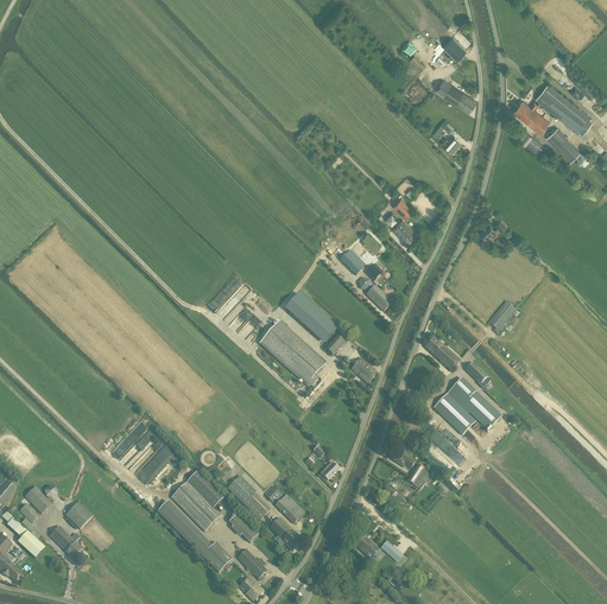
[(442,44),(456,58),(466,49),(451,35),(442,44)]
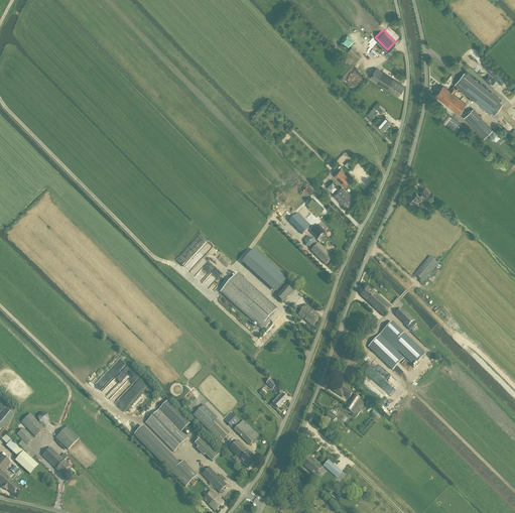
[(356,57),(360,52),(351,44),(346,48),(356,57)]
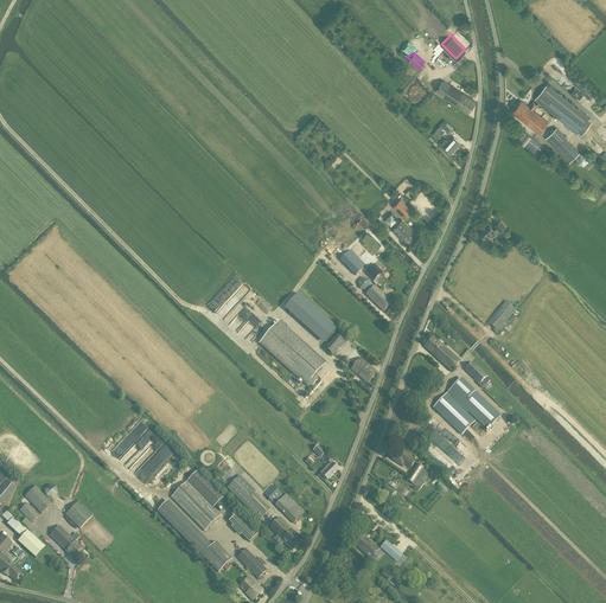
[(433,88),(435,89),(467,109),(474,97),(441,76),(433,88)]
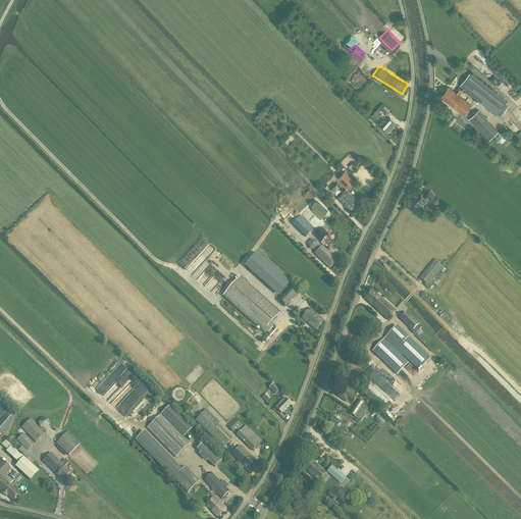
[(496,111),(506,99),(469,69),(459,82),(496,111)]
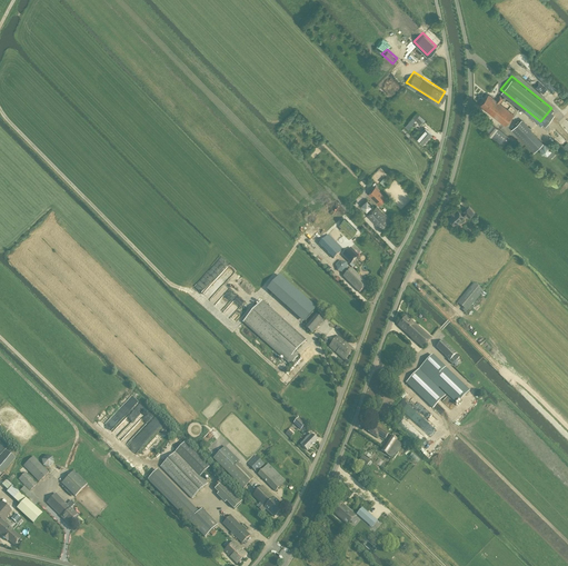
[(487,91),(479,102),(504,122),(512,111),(498,99),(502,95),(499,91),(495,97),(487,91)]
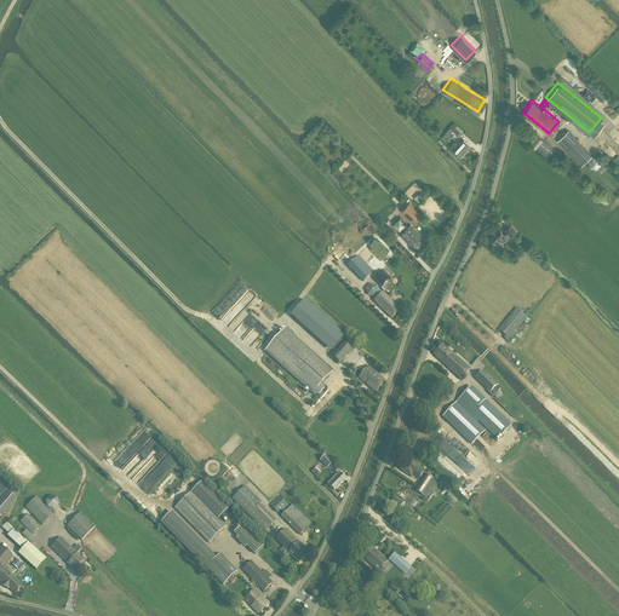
[(580,162),(591,151),(567,127),(556,137),(580,162)]
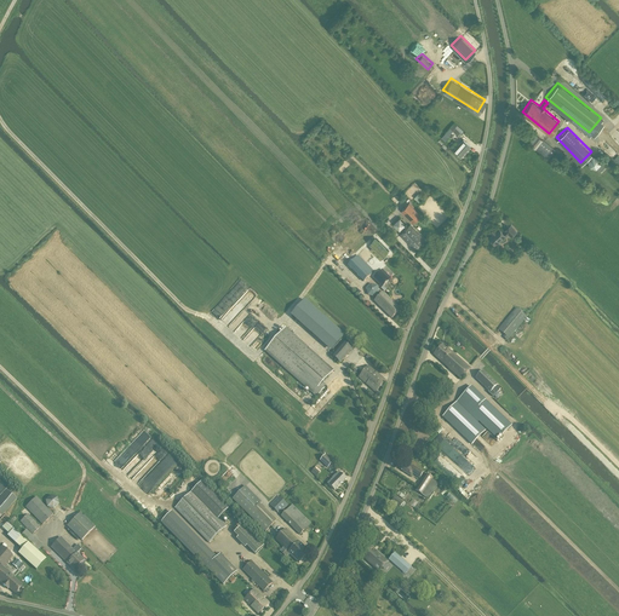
[(548,155),(554,147),(536,131),(528,140),(548,155)]
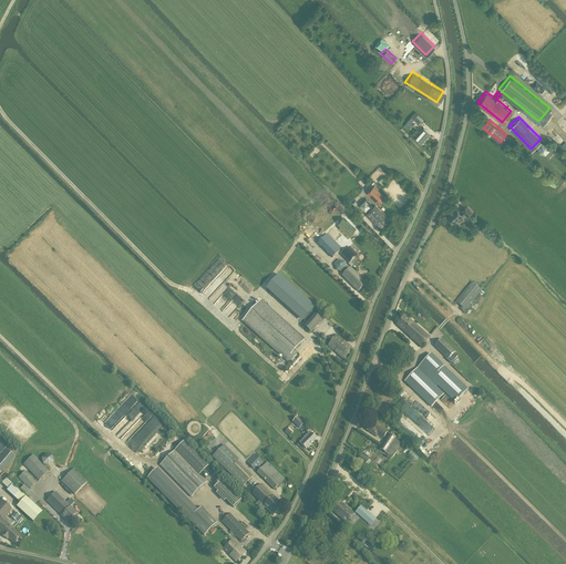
[(420,140),(429,130),(422,124),(413,134),(420,140)]
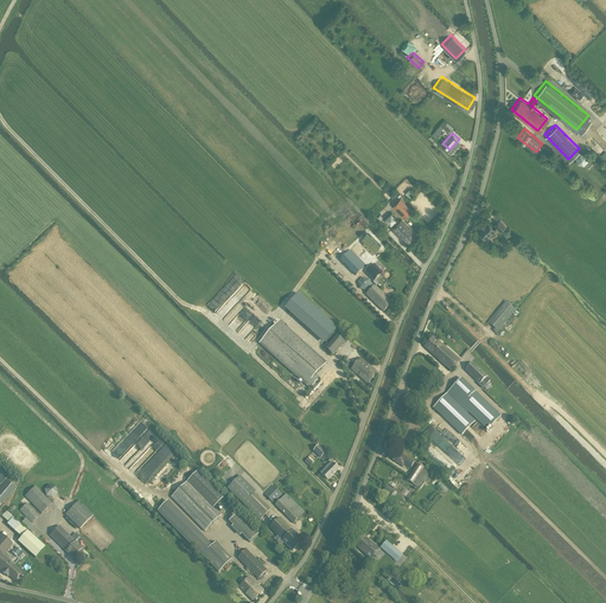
[(579,151),(574,154),(576,161),(582,162),(587,158),(585,152),(579,151)]
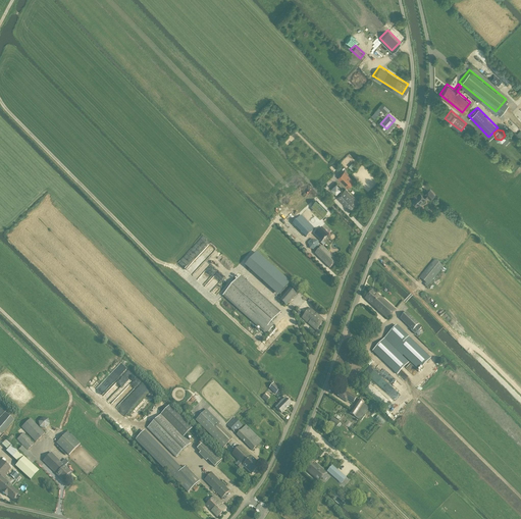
[(347,185),(354,178),(343,168),(336,174),(347,185)]
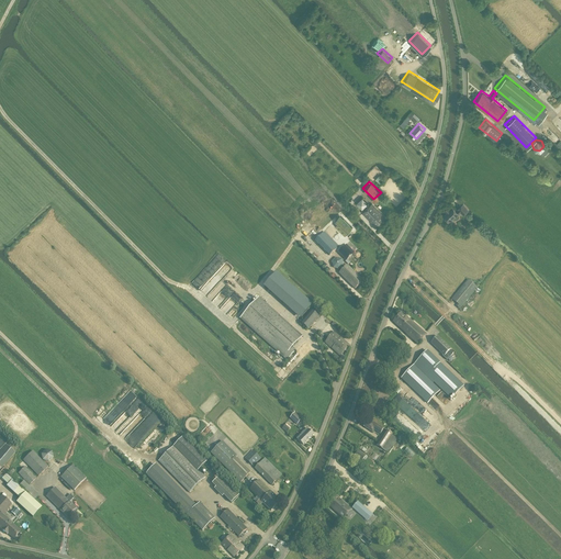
[(374,223),(384,214),(371,200),(361,210),(374,223)]
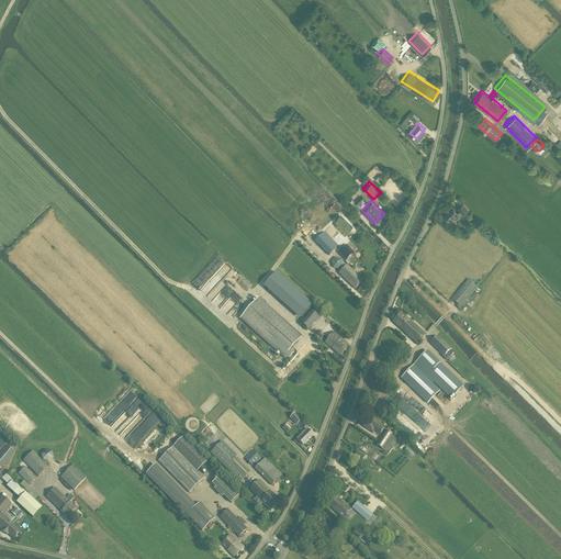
[(442,208),(445,210),(441,212),(448,220),(460,210),(462,212),(468,207),(462,200),(456,205),(457,207),(456,208),(450,203),(448,205),(447,203),(442,208)]
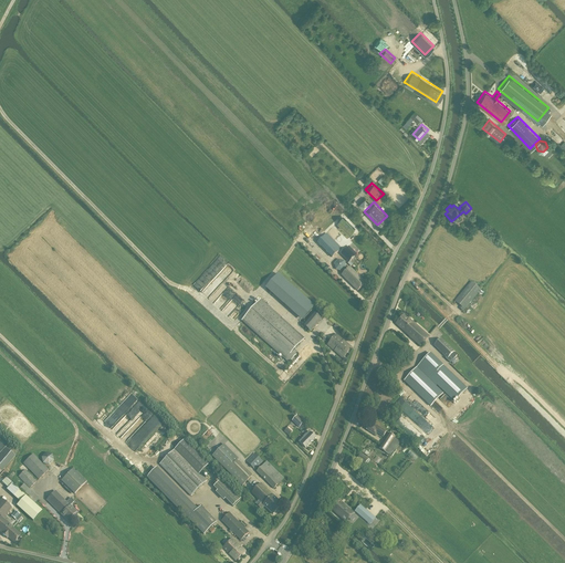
[(337,226),(346,235),(353,227),(351,225),(352,225),(345,218),(344,218),(342,216),(336,220),(339,222),(337,226)]
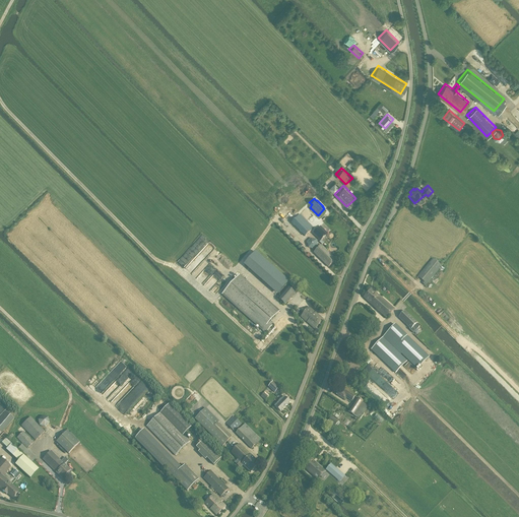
[(300,212),(292,220),(305,234),(313,225),(300,212)]
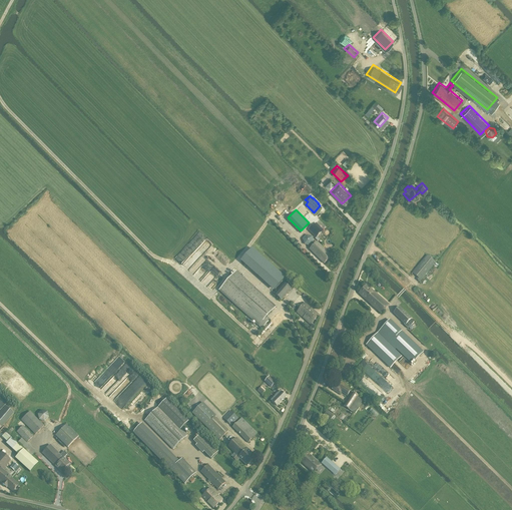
[(322,227),(315,220),(309,227),(316,234),(322,227)]
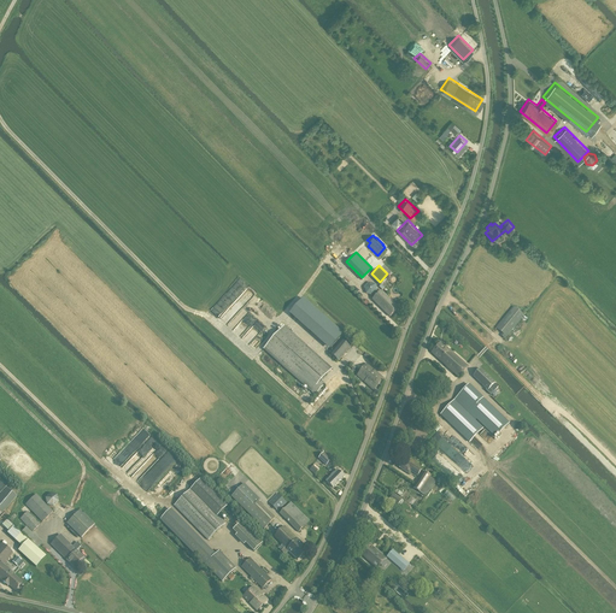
[(388,313),(397,305),(380,288),(371,296),(388,313)]
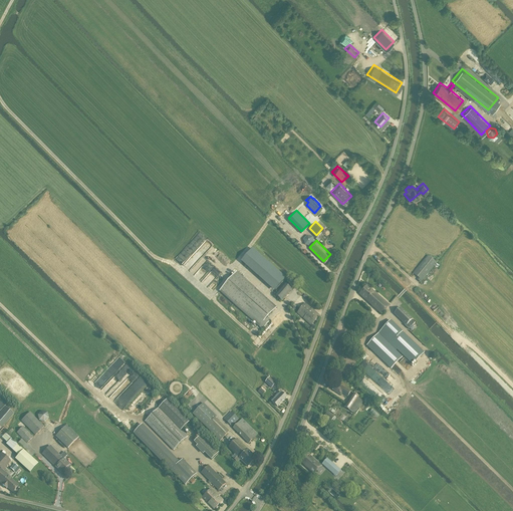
[(252,247),(242,258),(275,287),(285,276),(252,247)]
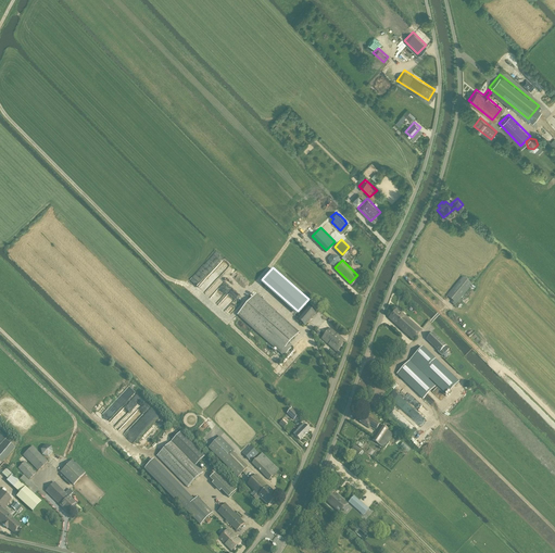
[(471,281),(462,274),(445,293),(455,301),(471,281)]
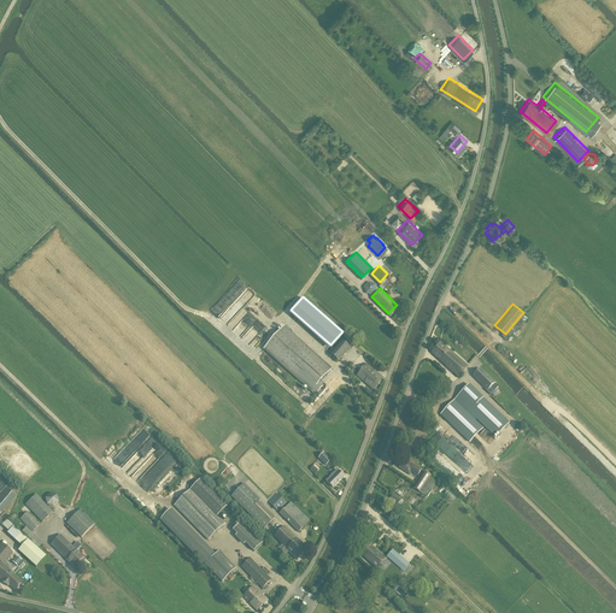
[(332,365),(283,323),(263,346),(315,393),(324,381),(321,378),(332,365)]
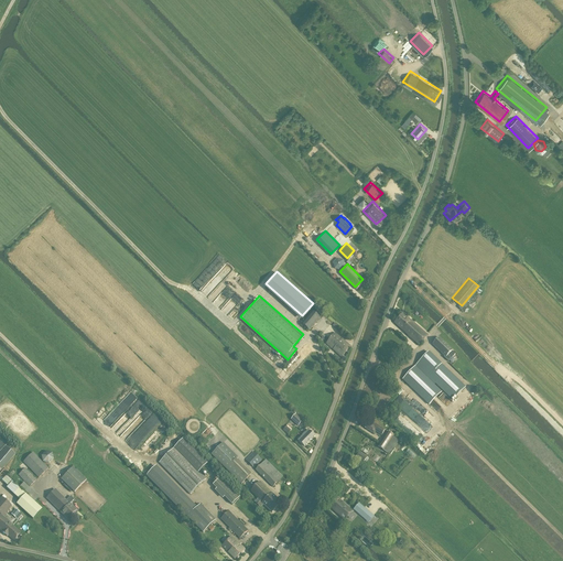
[(301,321),(307,327),(318,315),(311,309),(301,321)]
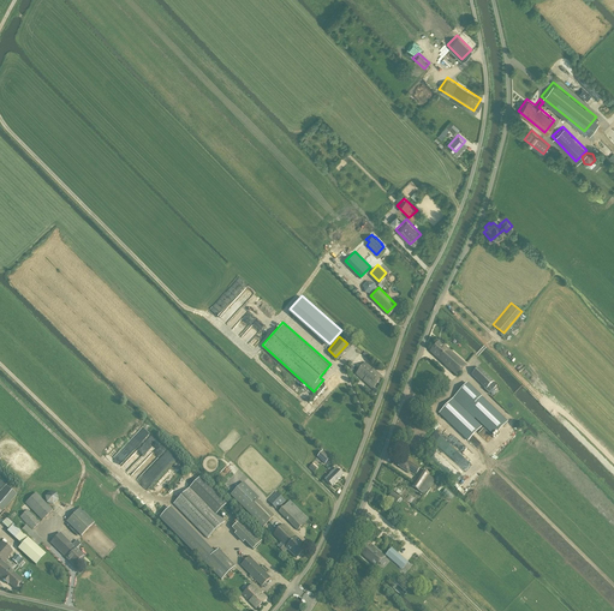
[(429,348),(441,359),(455,373),(465,363),(437,339),(429,348)]
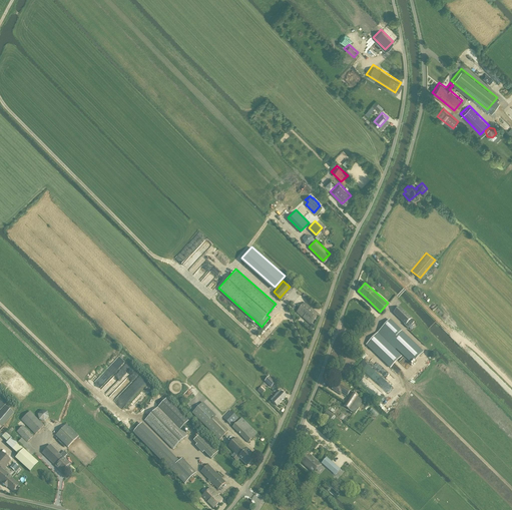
[(310,323),(318,313),(304,300),(296,310),(310,323)]
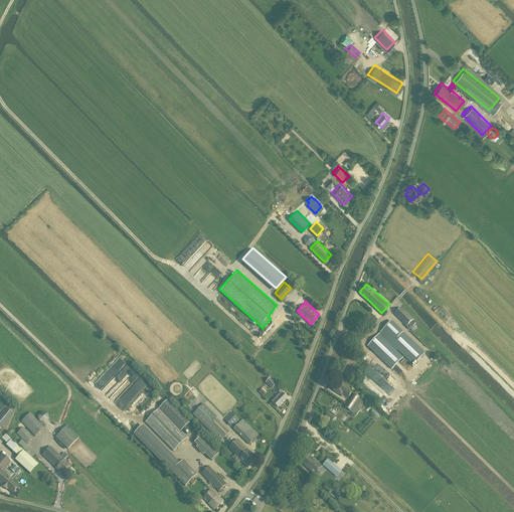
[(399,306),(394,312),(405,323),(404,323),(408,327),(410,325),(414,320),(411,318),(412,318),(399,306)]
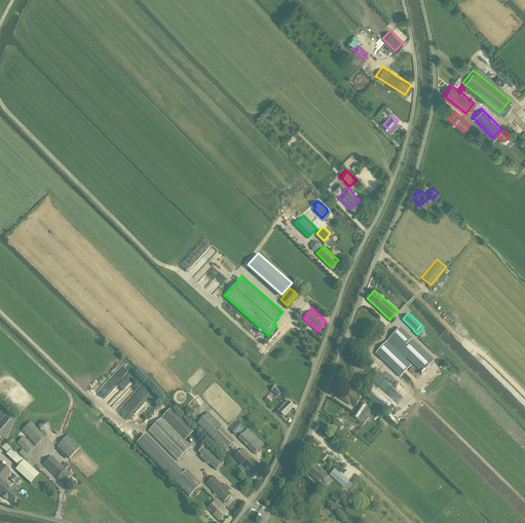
[(417,366),(428,355),(399,326),(387,338),(417,366)]
